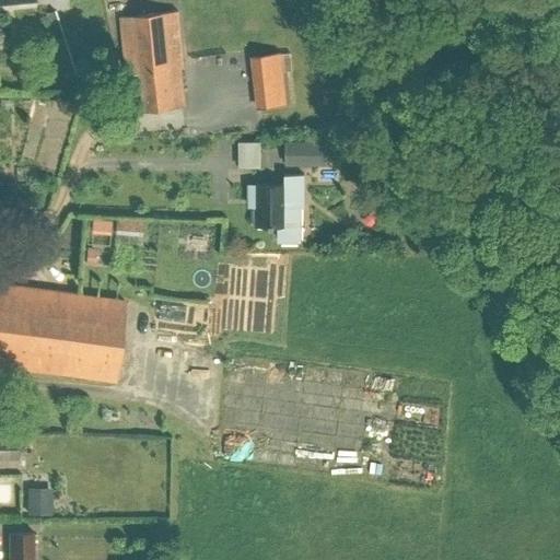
[(63,77),(76,73),(56,10),(43,13),(63,77)]
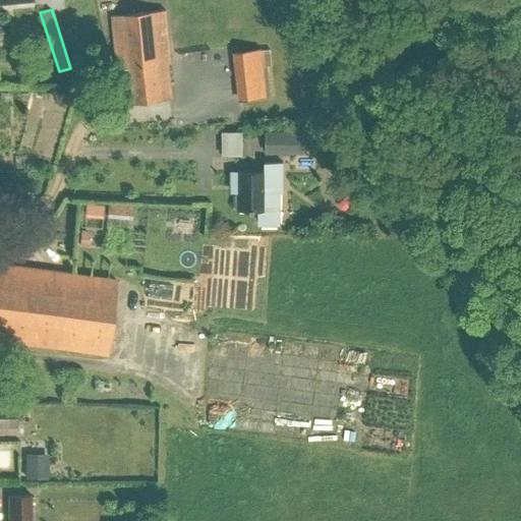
[(117,67),(122,69),(131,68),(135,103),(172,99),(168,61),(171,61),(165,10),(112,15),(117,67)]
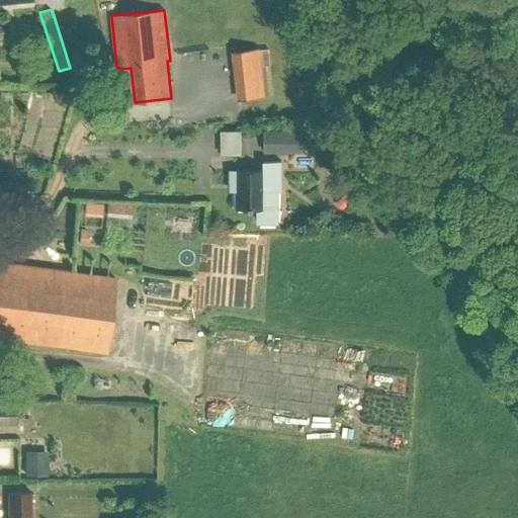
[(259,49),(235,51),(238,76),(262,73),(259,49)]
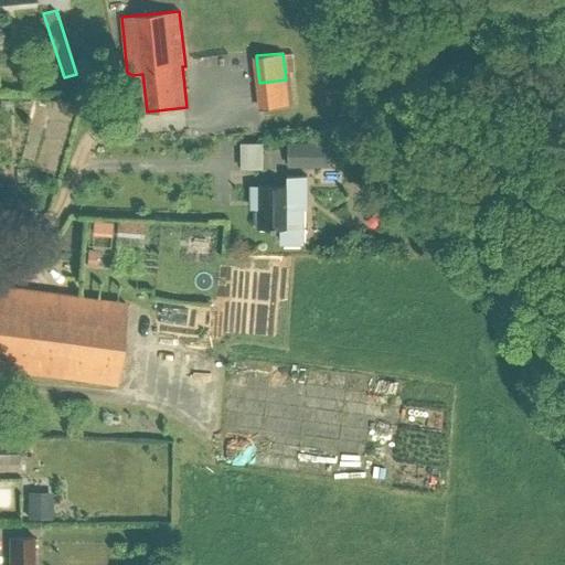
[(288,144),(288,166),(328,166),(327,142),(288,144)]
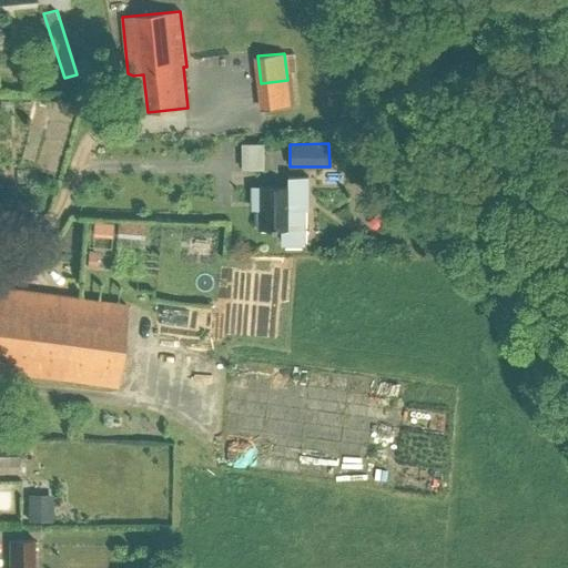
[(290,186),(260,186),(260,229),(281,229),(281,245),(305,245),(305,211),(310,211),(310,176),(290,176),(290,186)]
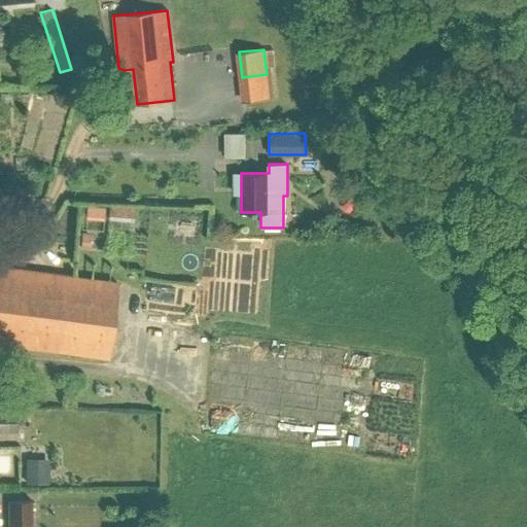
[(0,343),(108,357),(117,283),(0,268),(0,343)]
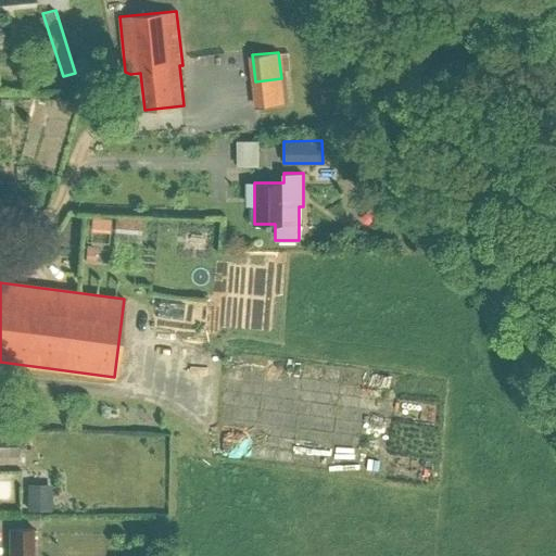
[(0,455),(17,456),(17,432),(0,432),(0,455)]
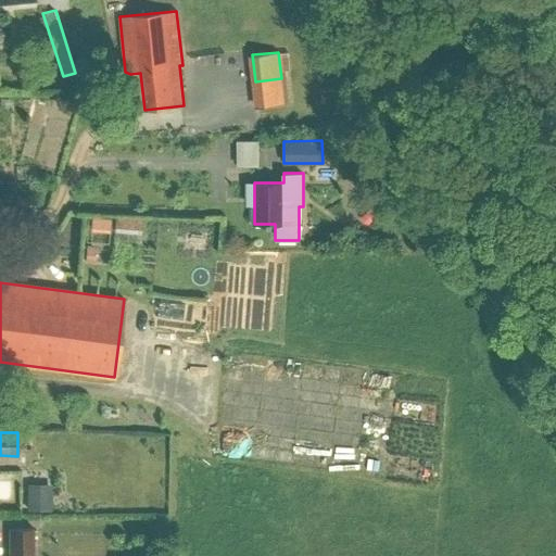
[(26,483),(26,509),(51,509),(51,483),(26,483)]
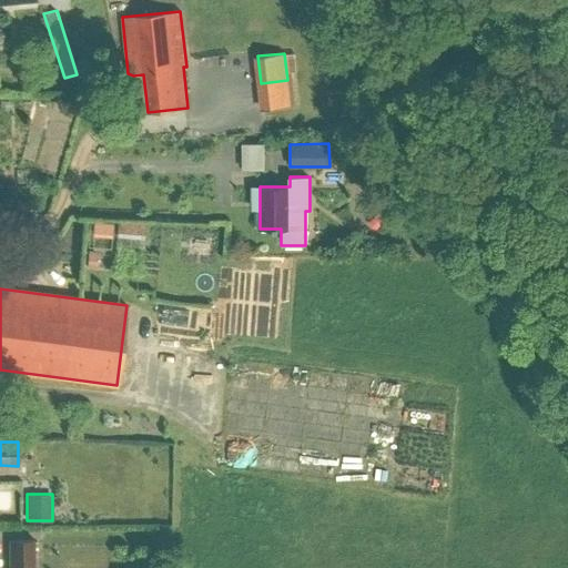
[(33,567),(33,539),(8,539),(8,567),(33,567)]
